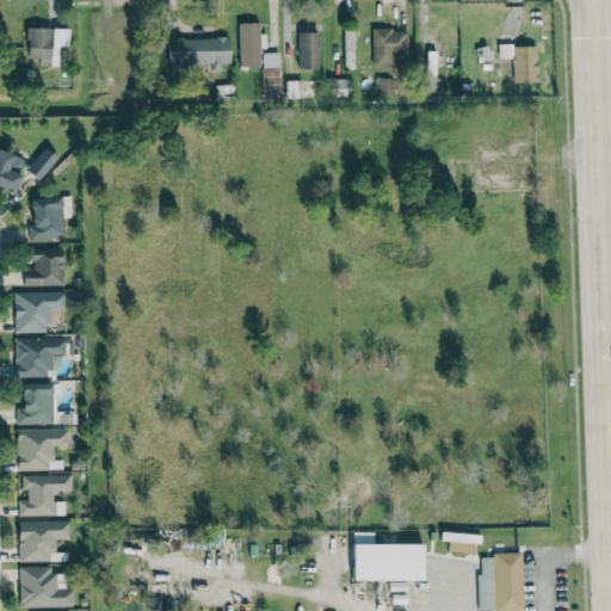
[(259,34),(259,23),(238,23),(239,67),(260,67),(259,48),(265,48),(265,34),(259,34)]
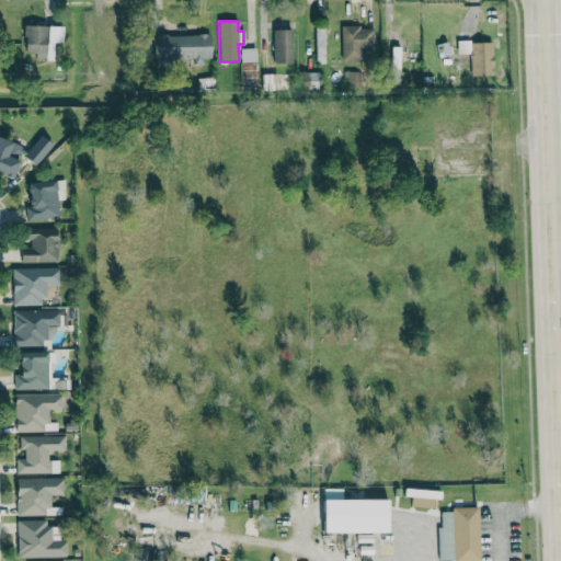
[(61,43),(63,26),(24,25),(24,53),(35,53),(35,60),(53,61),(54,43),(61,43)]
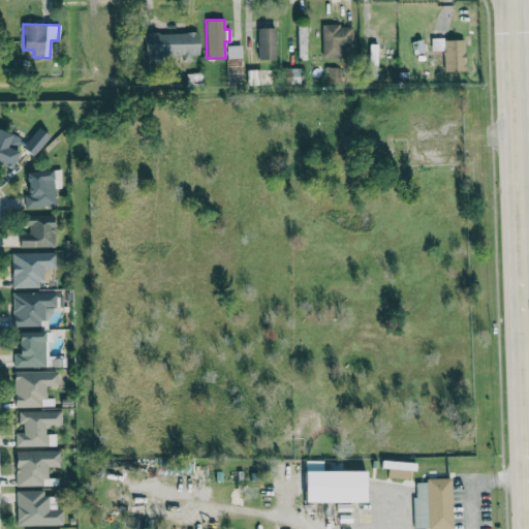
[(321,57),(344,57),(345,49),(352,49),(352,26),(322,25),(321,57)]
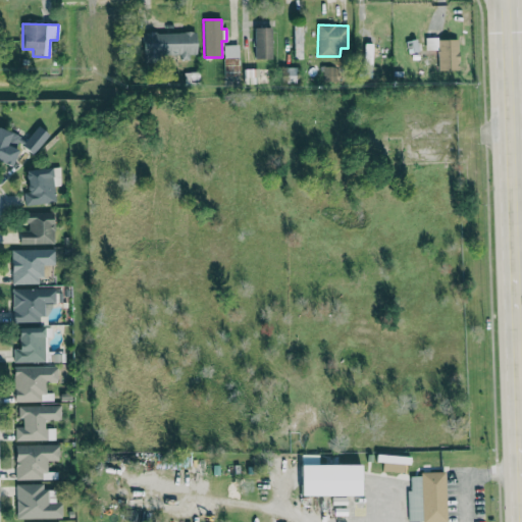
[(271,28),(254,28),(255,59),(271,59),(271,28)]
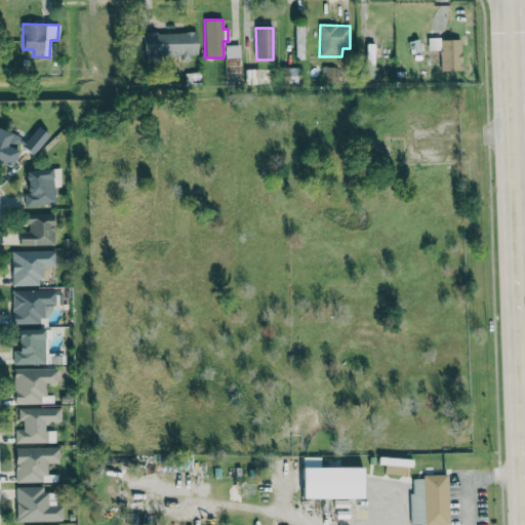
[(144,33),(144,58),(182,57),(197,57),(197,32),(144,33)]
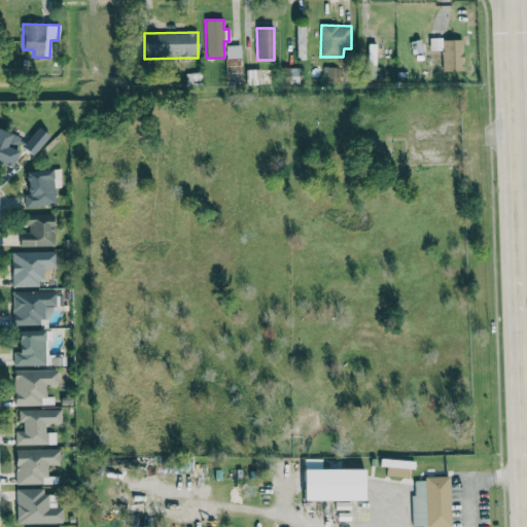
[(463,70),(462,39),(429,39),(429,50),(442,50),(442,71),(463,70)]
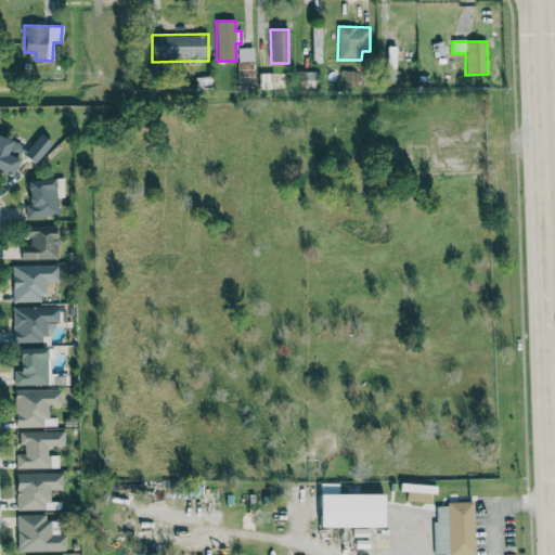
[(253,48),(239,48),(239,73),(254,73),(253,48)]
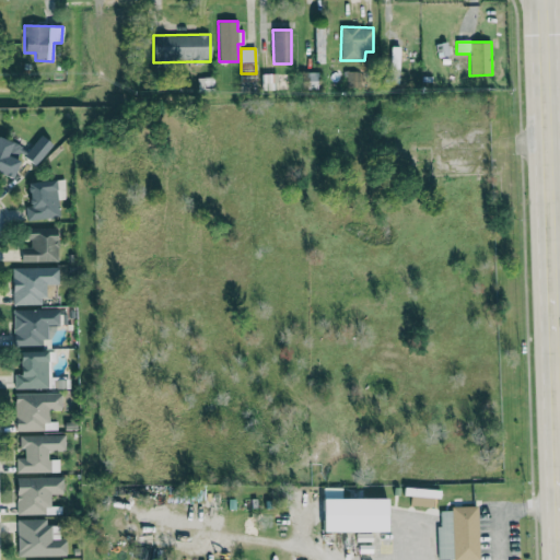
[(350,71),(351,88),(368,88),(368,71),(350,71)]
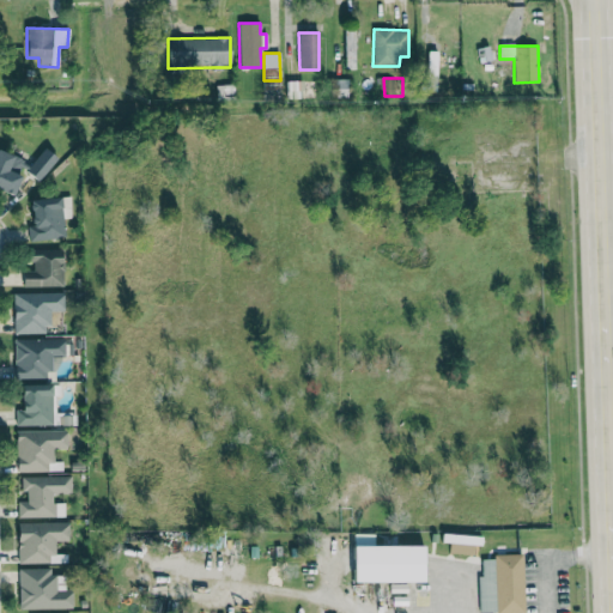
[(37,181),(58,159),(46,149),(25,170),(37,181)]
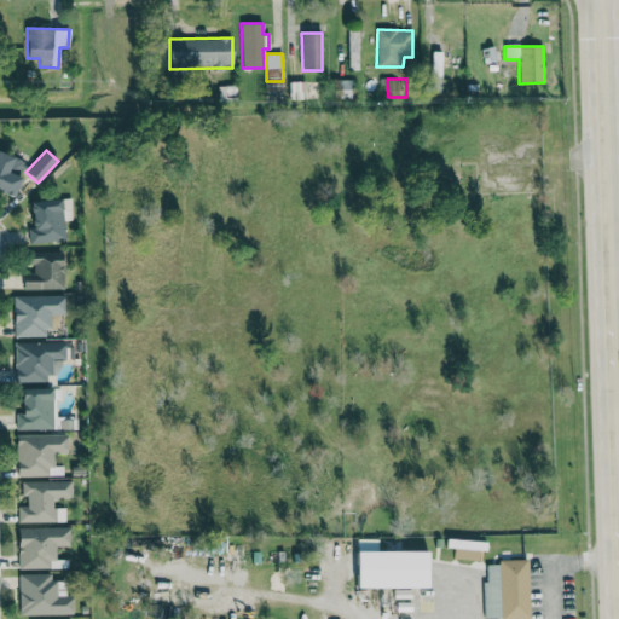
[(0,191),(11,197),(27,163),(0,151),(0,191)]
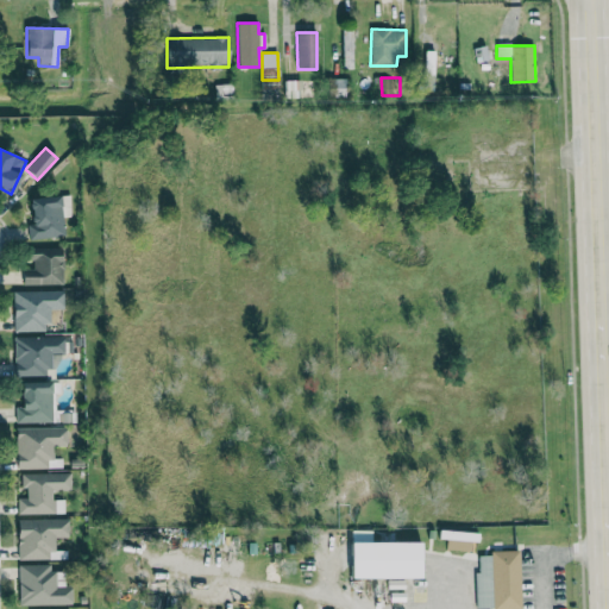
[(30,198),(31,225),(27,225),(27,239),(63,237),(63,217),(70,217),(70,195),(30,198)]
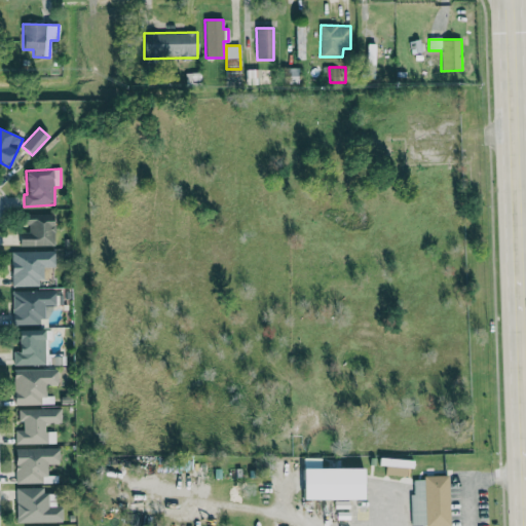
[(54,246),(53,214),(26,215),(27,232),(20,232),(20,247),(54,246)]
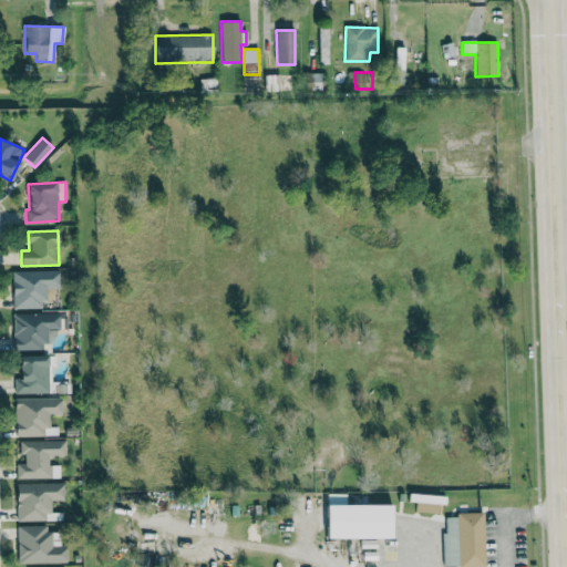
[(45,308),(44,288),(59,288),(59,270),(12,271),(12,309),(45,308)]
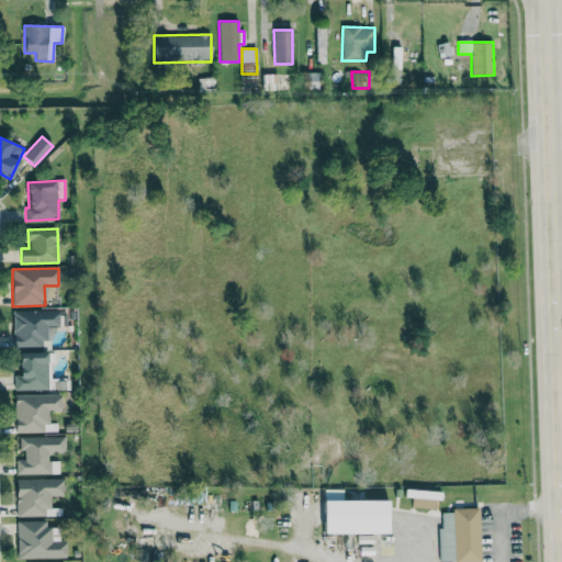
[(12,311),(13,347),(46,347),(46,326),(59,326),(58,311),(12,311)]
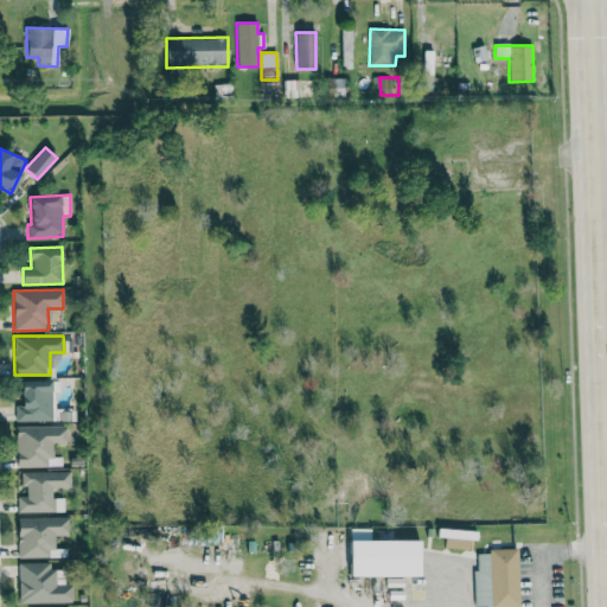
[(52,421),(51,381),(21,381),(21,406),(16,406),(16,421),(52,421)]
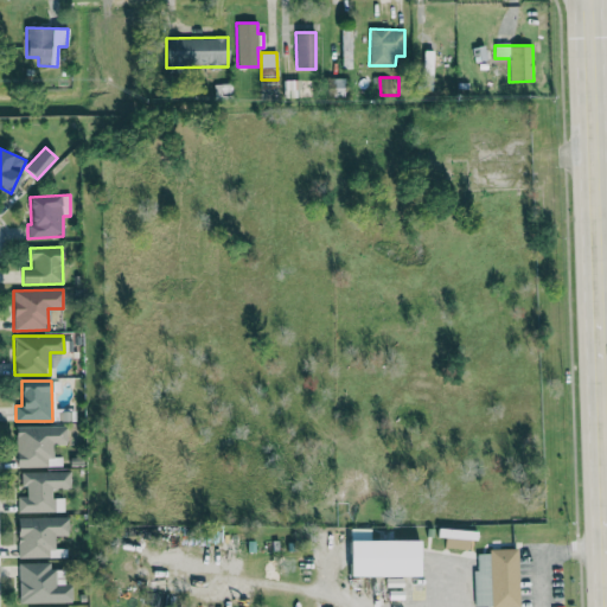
[(18,512),(64,511),(63,498),(52,498),(51,489),(70,489),(70,472),(23,472),(23,497),(17,497),(18,512)]
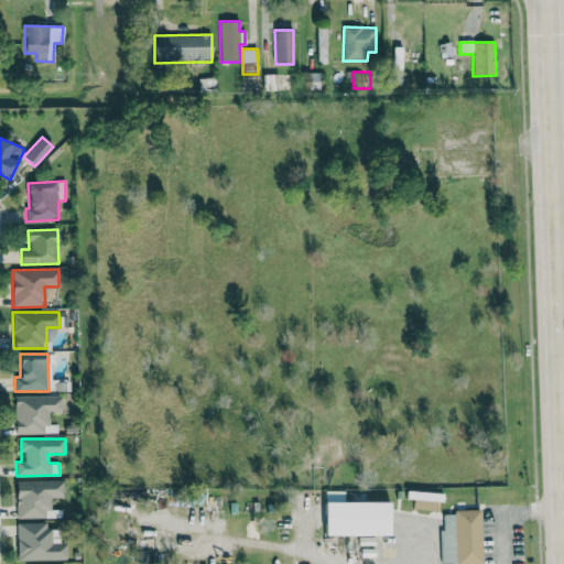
[(63,480),(15,481),(17,518),(50,518),(49,498),(63,498),(63,480)]
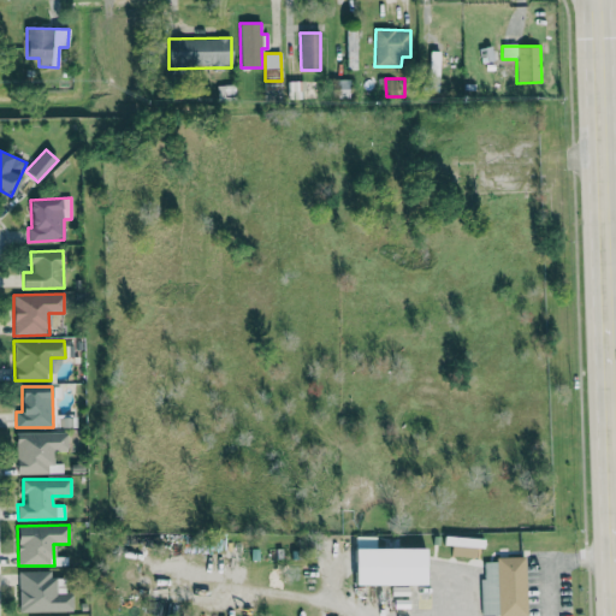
[(481,538),(444,537),(444,545),(450,545),(450,556),(481,557),(481,538)]
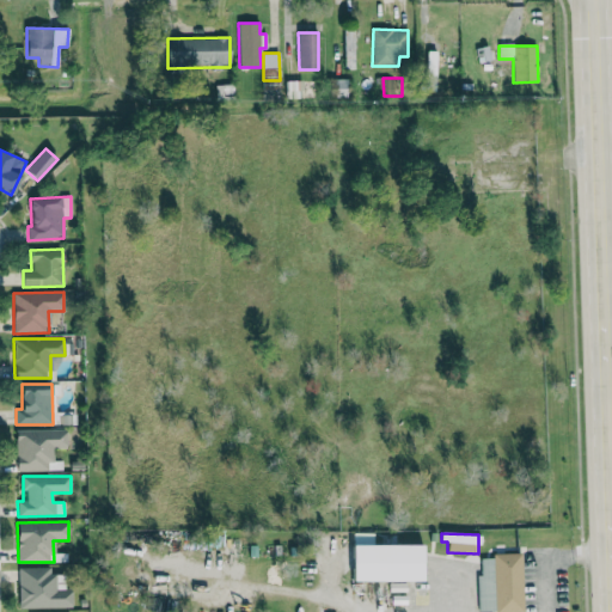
[(353,581),(422,581),(423,545),(353,545),(353,581)]
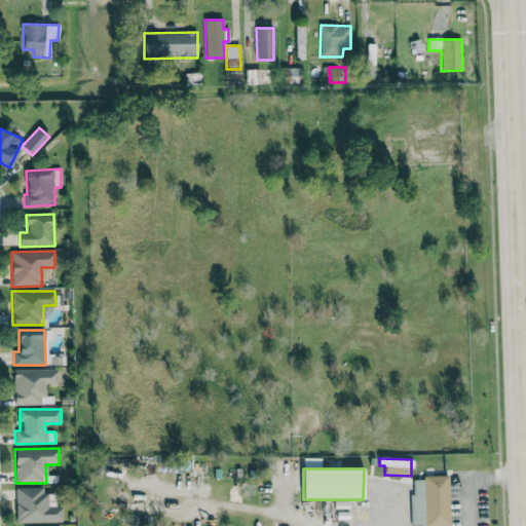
[(449,525),(449,477),(414,477),(415,511),(411,511),(411,525),(449,525)]
